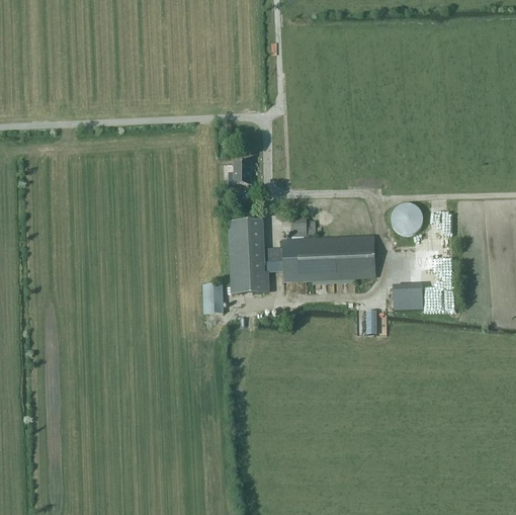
[(233,161),(231,161),(231,172),(226,172),(226,196),(239,196),(239,184),(250,184),(250,183),(251,160),(233,160),(233,161)]
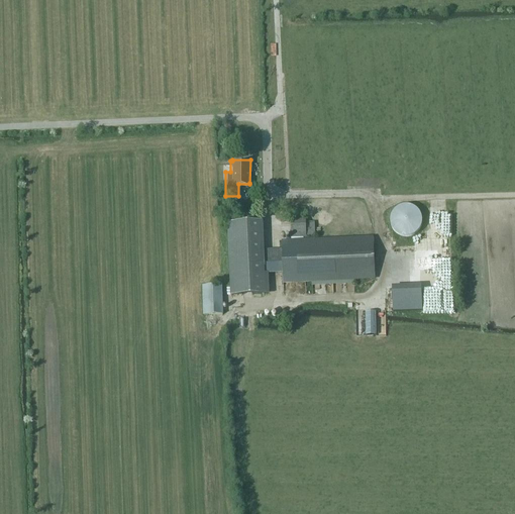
[(409,202),(404,202),(399,203),(394,206),(391,210),(390,215),(390,221),(392,225),(395,229),(400,232),(405,233),(410,233),(415,230),(419,227),(421,222),(422,217),(421,212),(418,207),(414,204),(409,202)]
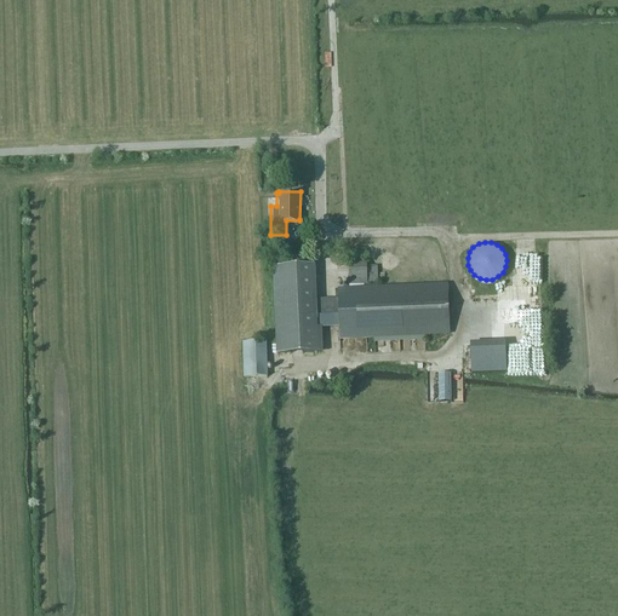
[(366,278),(366,257),(348,258),(349,280),(366,278)]
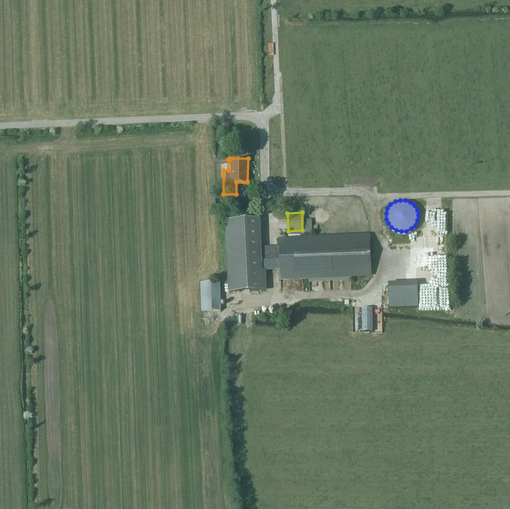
[(223,217),(227,289),(261,287),(260,267),(279,266),(280,275),(370,271),(368,232),(279,236),(279,243),(258,244),(257,216),(223,217)]
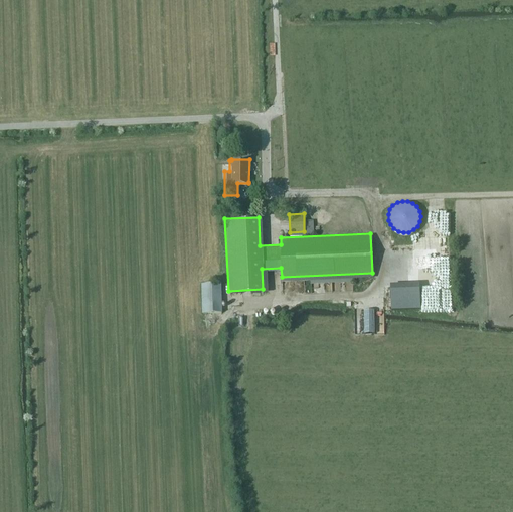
[(221,311),(220,281),(202,282),(202,312),(221,311)]
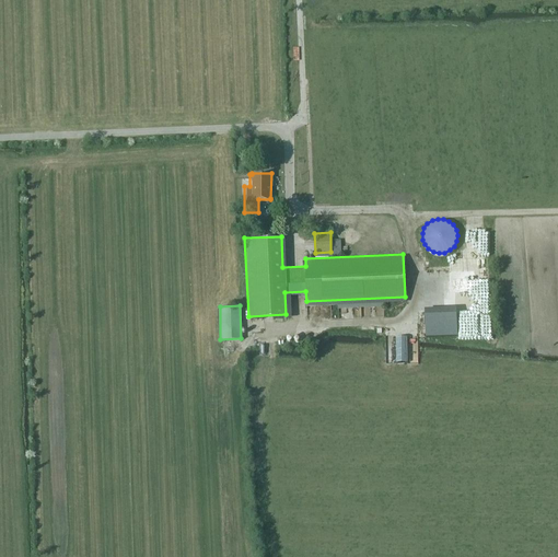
[(408,334),(397,334),(398,360),(409,360),(408,334)]
